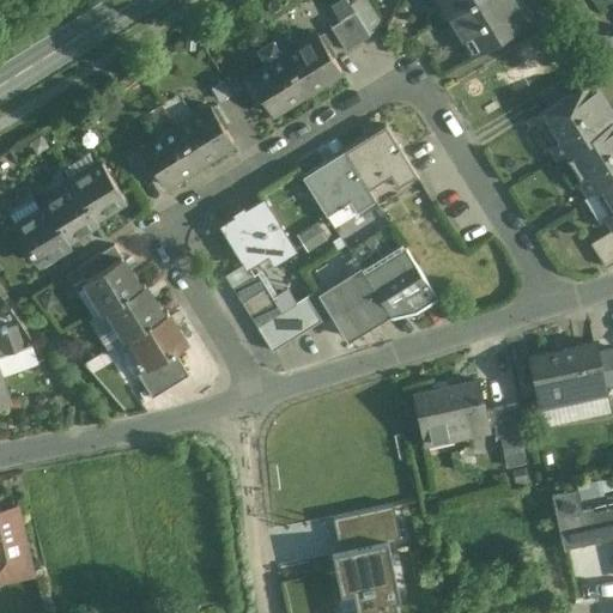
[(435,0),(444,16),(438,19),(439,22),(449,14),(472,0),(435,0)]
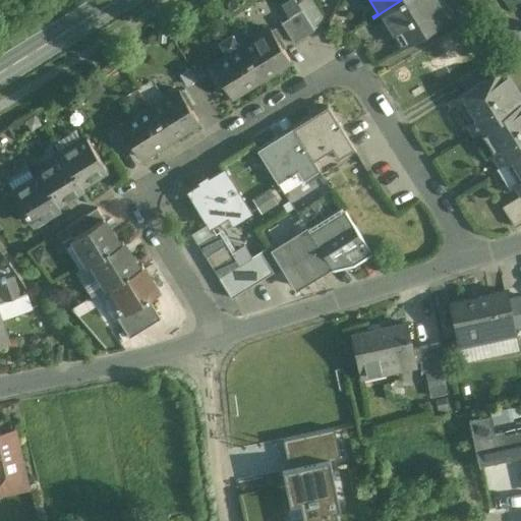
[(401,0),(382,12),(402,45),(451,15),(441,0),(401,0)]
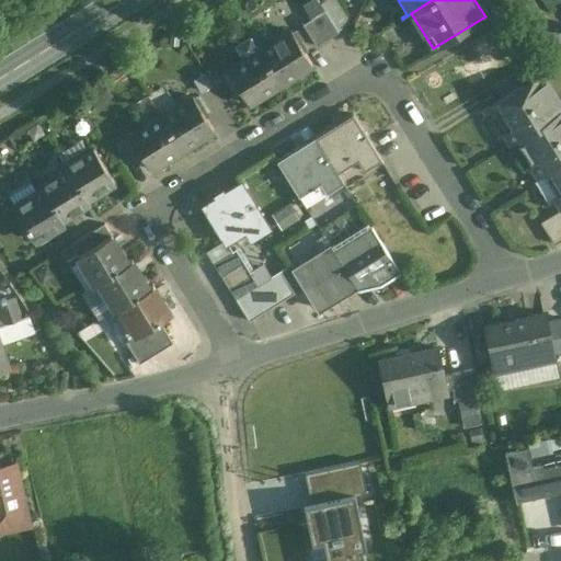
[(339,33),(324,10),(313,16),(328,39),(339,33)]
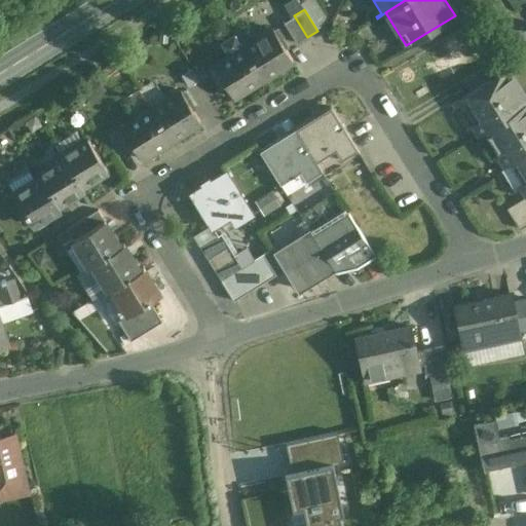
[(307,37),(294,15),(284,23),(297,43),(307,37)]
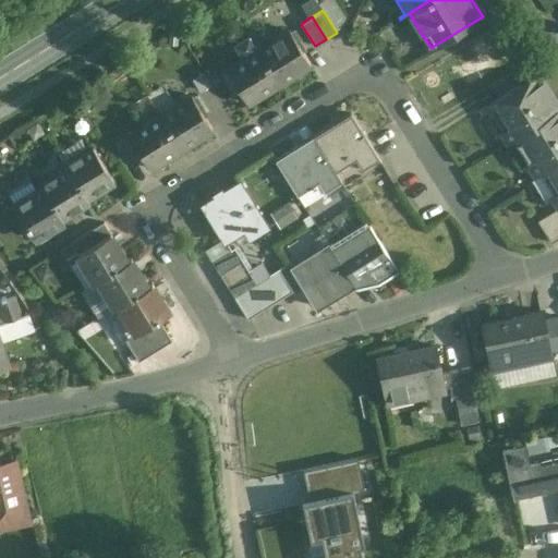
[(290,31),(258,50),(279,84),(311,63),(290,31)]
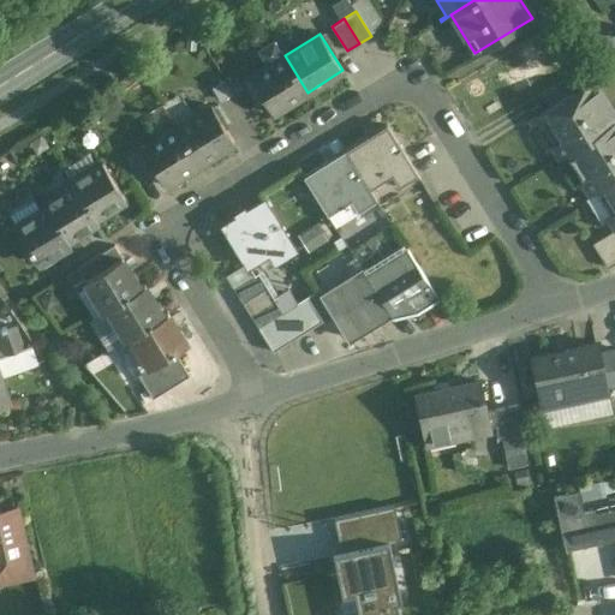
[(308,93),(285,55),(284,55),(274,40),(257,49),(267,65),(250,76),(273,113),(308,93)]
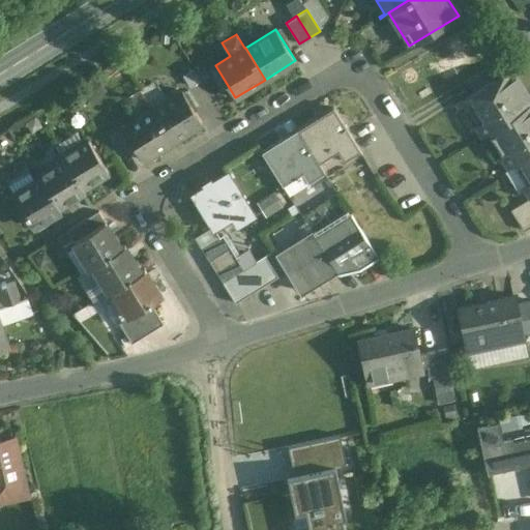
[(495,81),(510,70),(516,67),(508,57),(488,70),(495,81)]
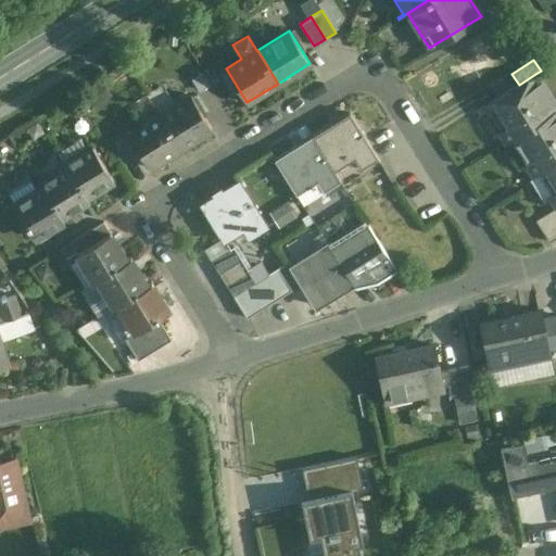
[(519,85),(484,105),(487,108),(501,130),(507,140),(555,110),(555,106),(535,74),(519,85)]
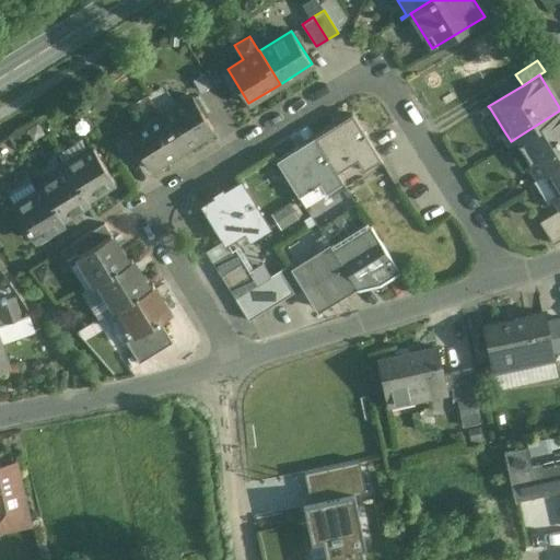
[(193,96),(161,116),(182,149),(213,129),(193,96)]
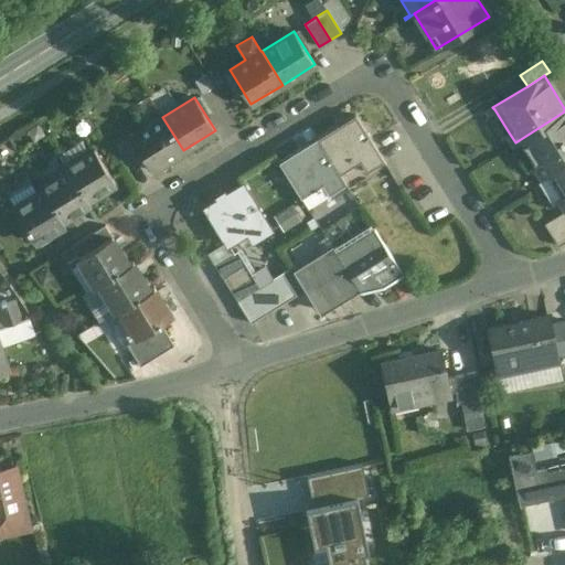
[(564,112),(515,142),(516,145),(520,142),(541,177),(564,160),(564,112)]
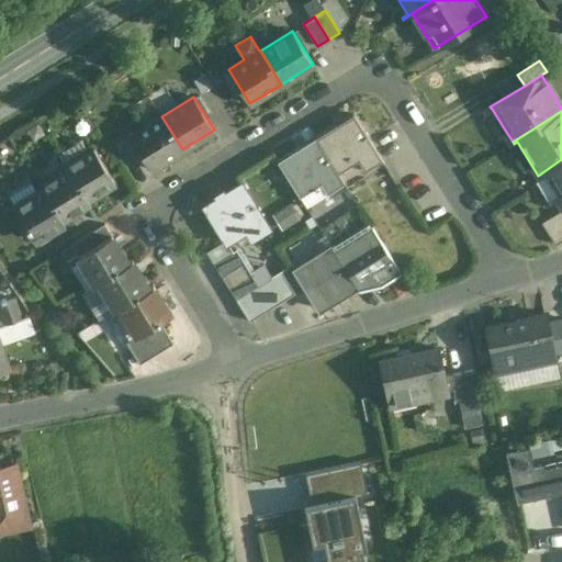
[(353,114),(316,137),(338,172),(358,160),(364,170),(382,160),(353,114)]
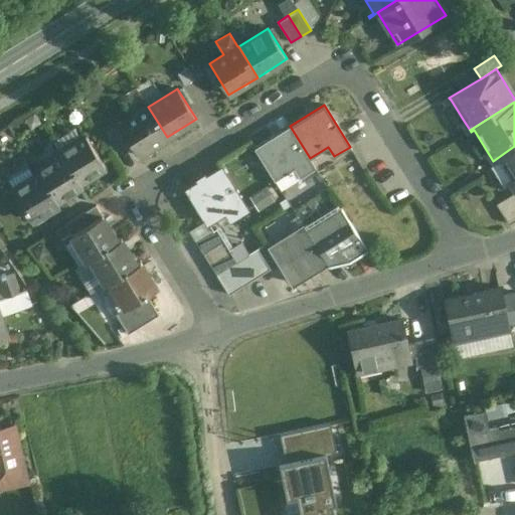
[(148,107),(119,125),(138,155),(167,137),(148,107)]
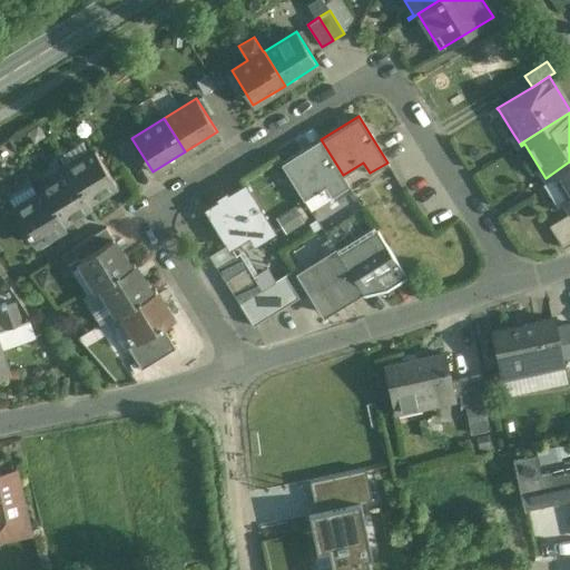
[(321,139),(281,164),(303,199),(325,186),(332,196),(349,186),(343,175),(321,139)]
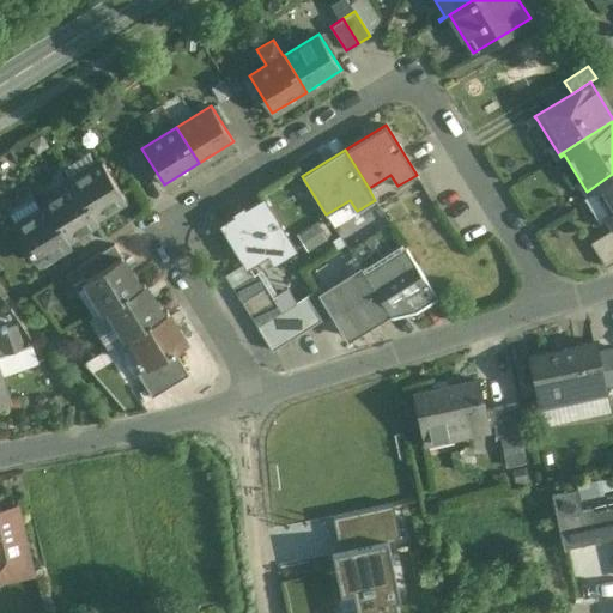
[(62,167),(71,181),(93,167),(85,152),(62,167)]
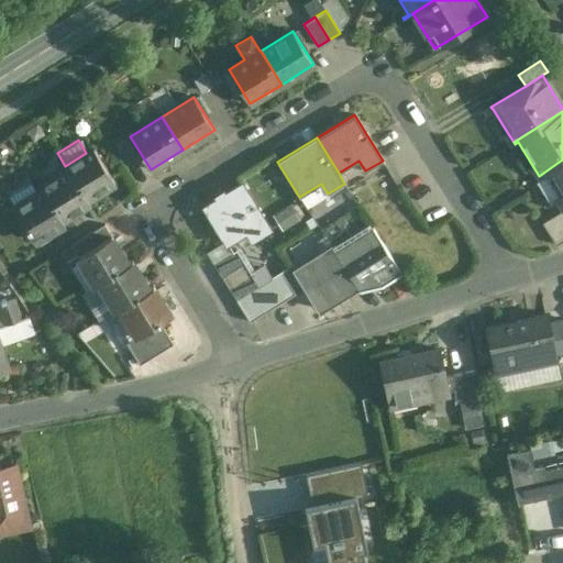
[(86,153),(65,166),(67,169),(86,199),(114,181),(94,148),(86,153)]
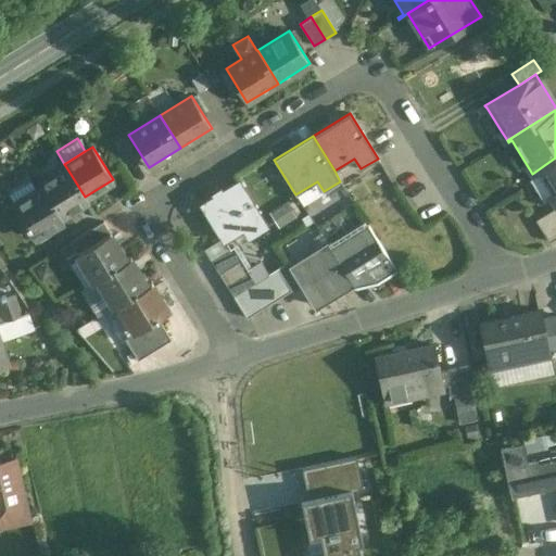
[(555,158),(532,174),(533,175),(536,173),(555,203),(555,158)]
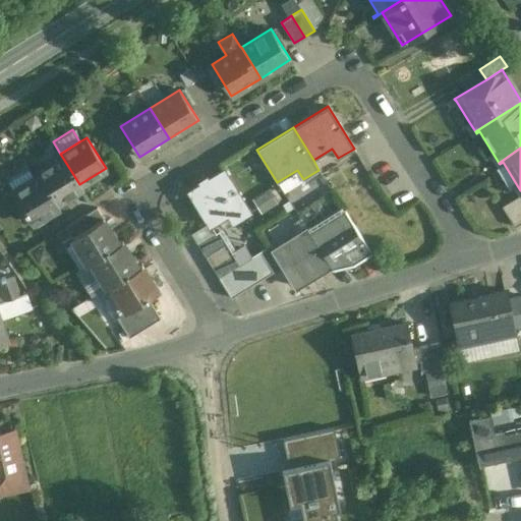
[(62,157),(37,173),(40,176),(57,205),(82,188),(79,184),(62,157)]
